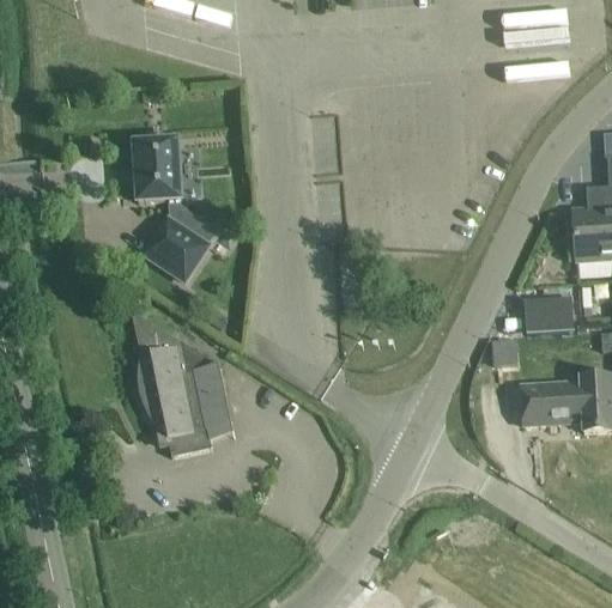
[(147,0),(138,46),(226,66),(238,14),(216,10),(218,0),(147,0)]
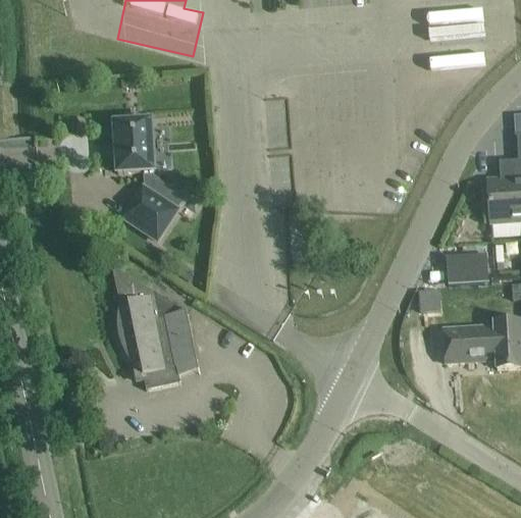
[(122,217),(157,240),(176,208),(154,193),(153,169),(154,169),(151,120),(114,122),(117,171),(143,170),(144,186),(122,217)]
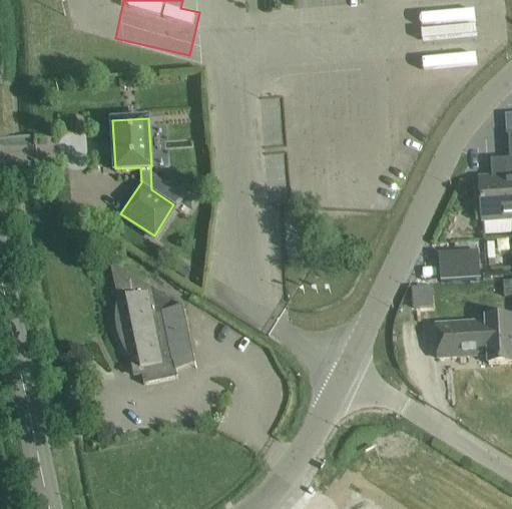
[(511,130),(507,131),(508,156),(490,157),(491,176),(479,177),(481,218),(511,215),(511,130)]
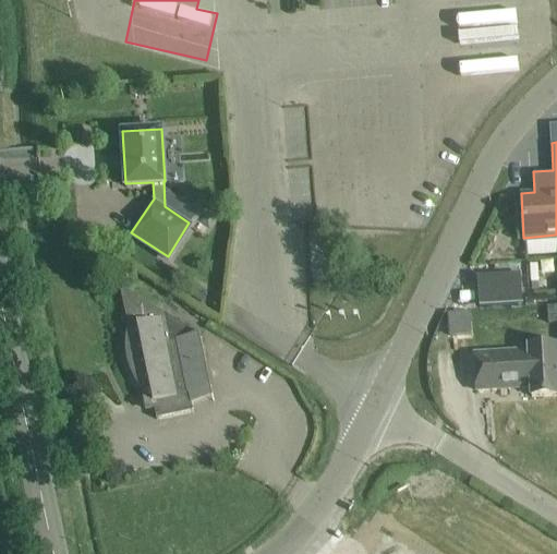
[(288,163),(289,213),(314,212),(312,161),(288,163)]
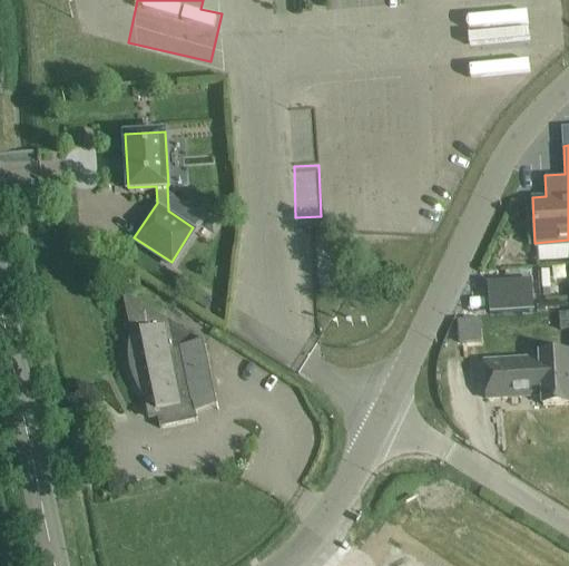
[(530,277),(488,281),(490,310),(532,306),(530,277)]
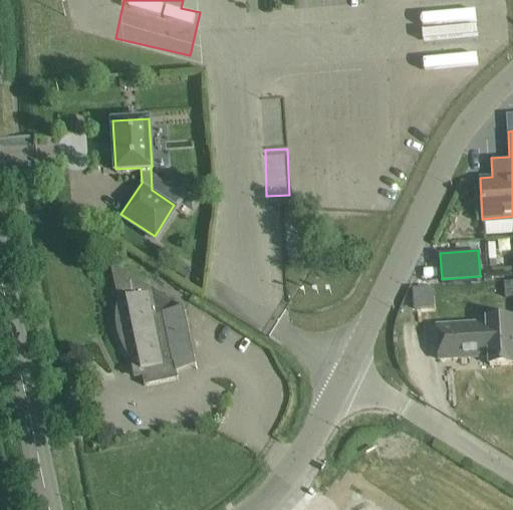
[(144,383),(145,383),(177,375),(174,359),(194,355),(183,306),(157,311),(152,287),(109,263),(117,298),(115,304),(114,310),(114,316),(114,322),(115,328),(117,333),(119,339),(121,344),(124,350),(129,354),(133,372),(134,372),(133,368),(140,367),(144,383)]
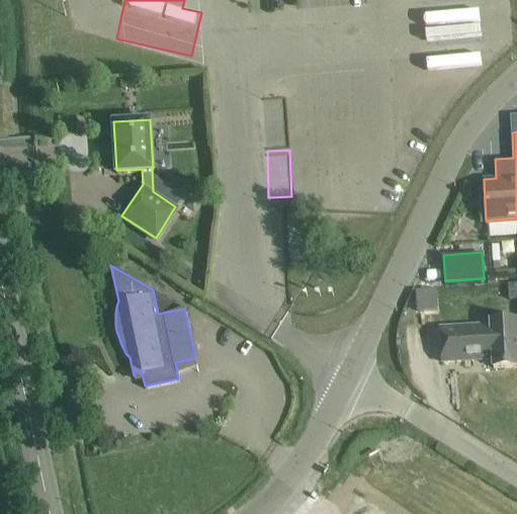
[(516,279),(508,280),(509,296),(516,295),(516,279)]
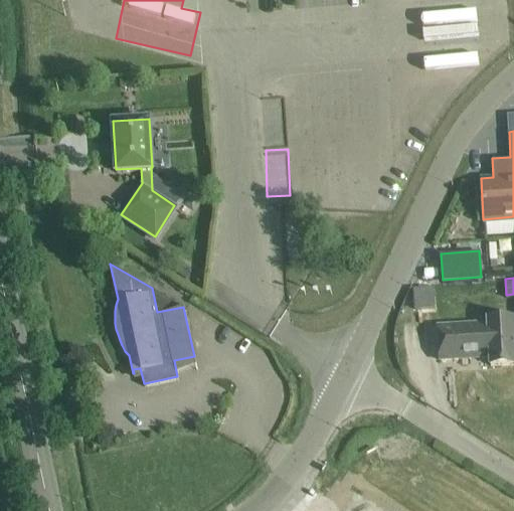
[(414,307),(435,306),(433,285),(413,286),(414,307)]
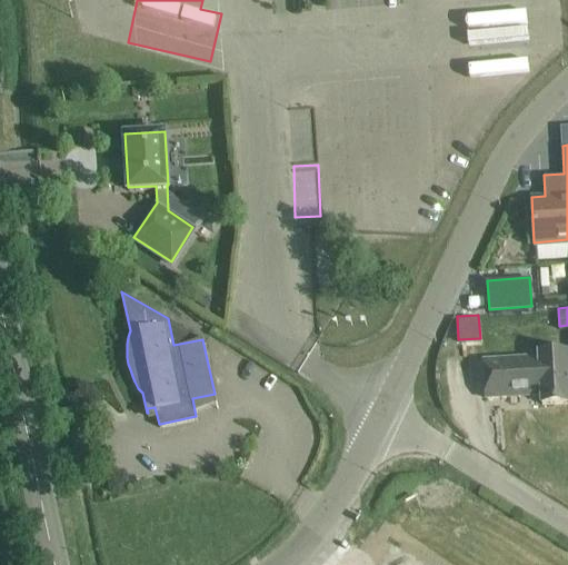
[(482,358),(485,395),(540,392),(541,402),(567,399),(567,348),(538,350),(538,355),(482,358)]
